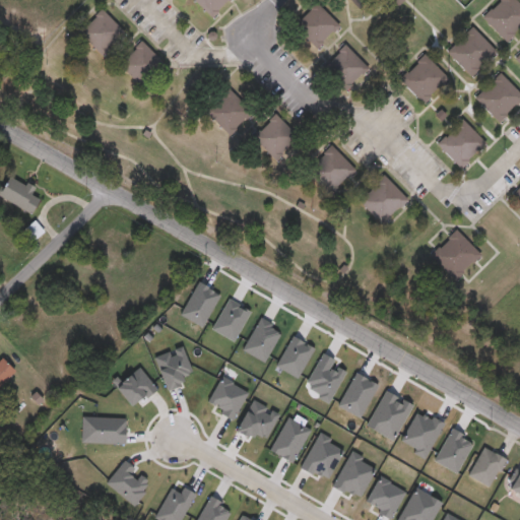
[(232,0),(211,18),(195,0),(232,0)]
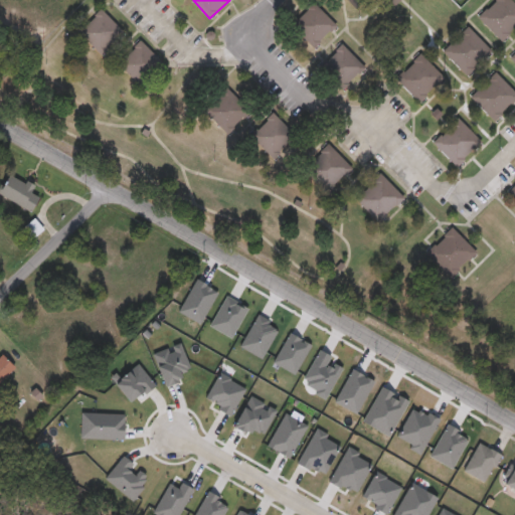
[(365,0),(355,10),(345,0),(365,0)]
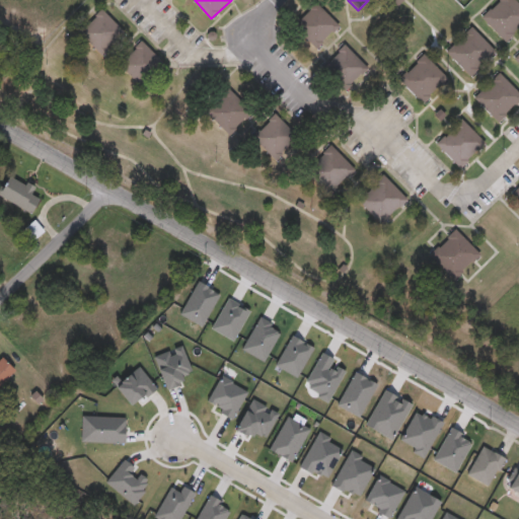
[(482,19),(501,0),(515,0),(518,4),(518,29),(506,43),(482,19)]
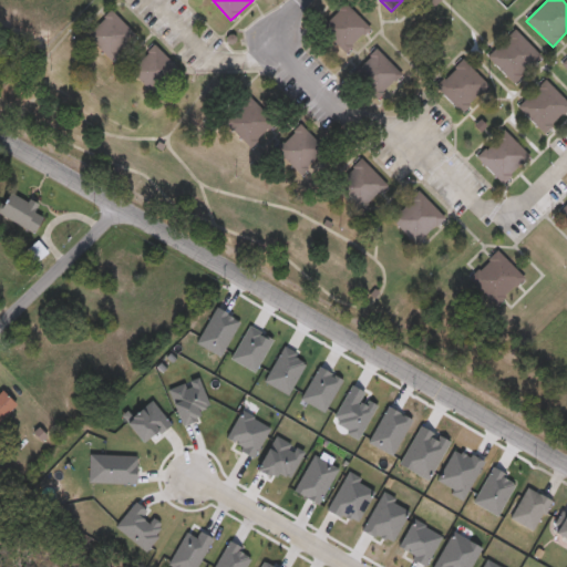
[(346,54),(321,29),(346,4),(370,30),(346,54)]
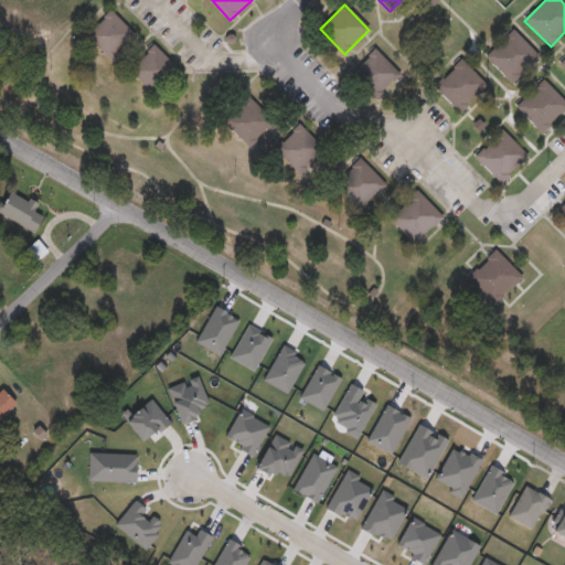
[(138,39),(113,63),(85,35),(110,11),(138,39)]
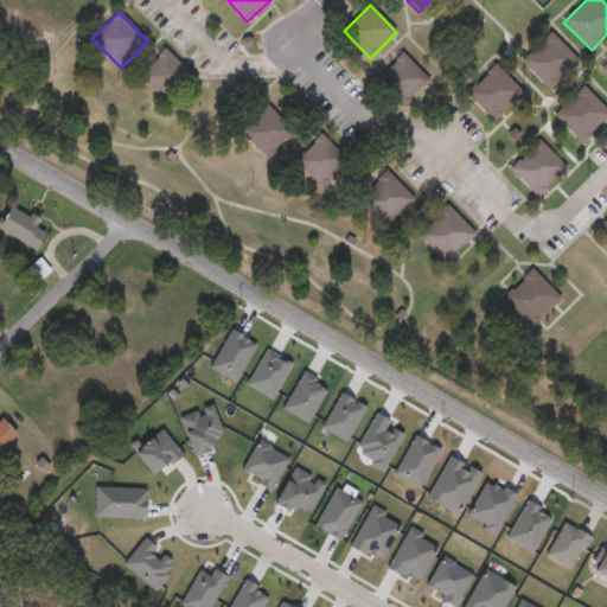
[(580,63),(550,91),(522,62),(551,32),(580,63)]
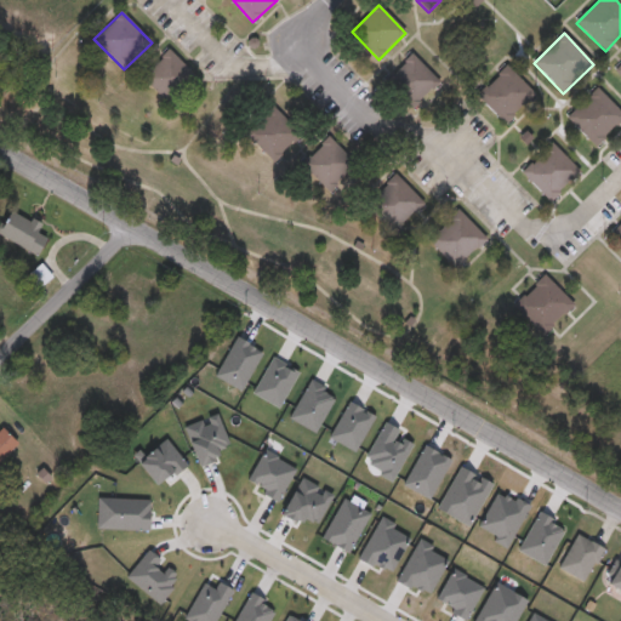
[(174,108),(142,78),(169,50),(200,80),(174,108)]
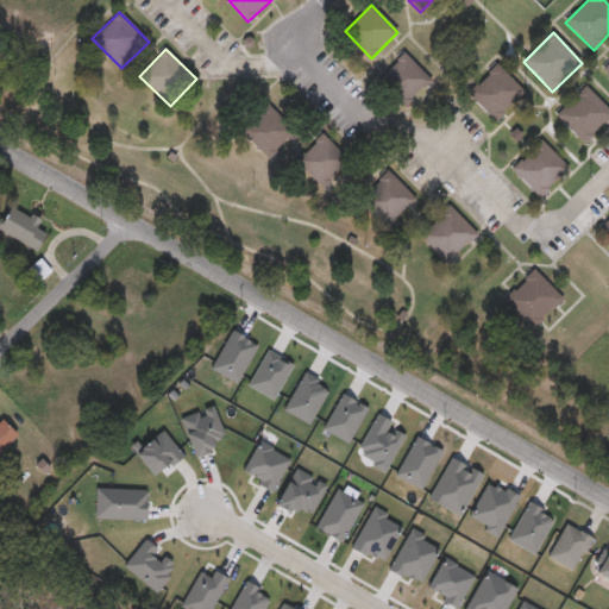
[(401,111),(374,82),(405,54),(432,82),(401,111)]
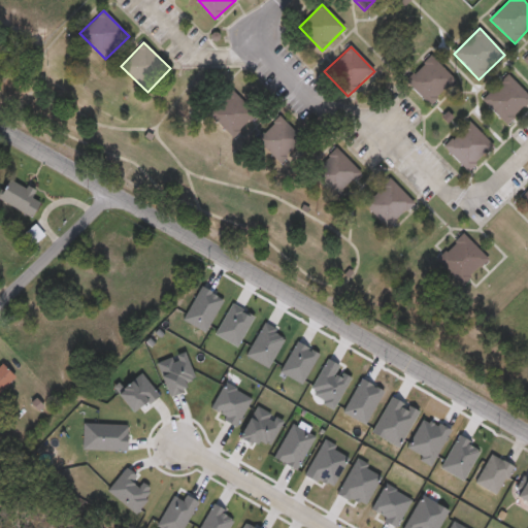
[(404,81),(430,56),(456,81),(430,107),(404,81)]
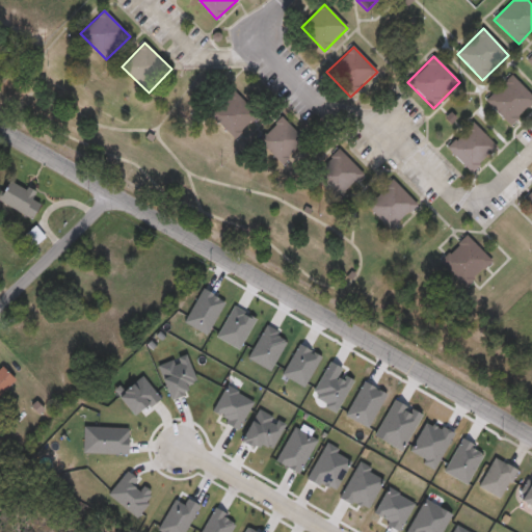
[(531,97),(531,105),(511,127),(486,102),(511,76),(531,97)]
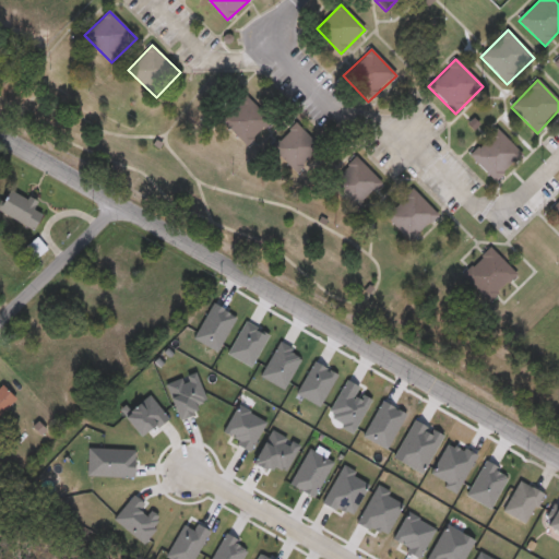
[(222,121),(247,96),(273,122),(248,147),(222,121)]
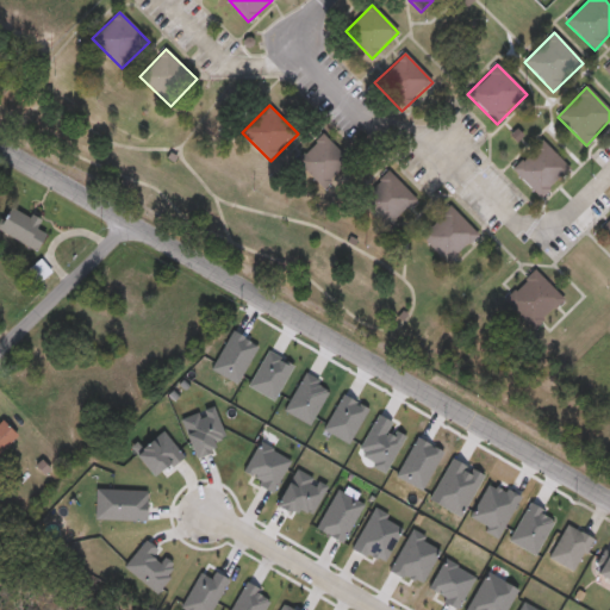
[(352,165),(327,191),(298,162),(323,136),(352,165)]
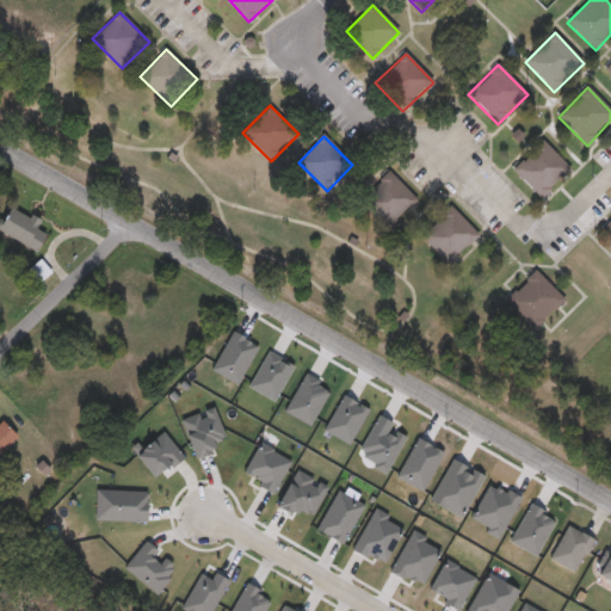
[(512,171),(542,141),(572,171),(542,201),(512,171)]
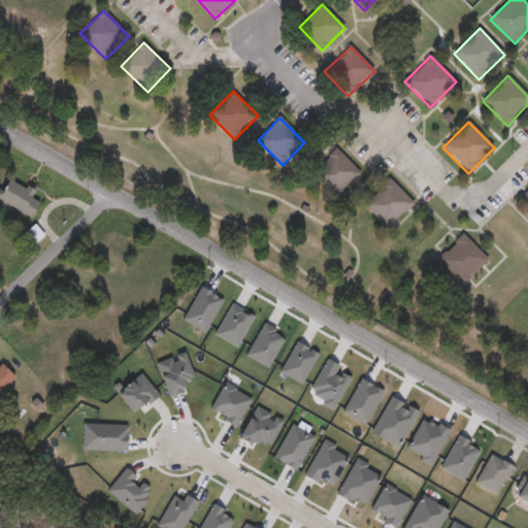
[(360,173),(336,197),(312,173),(336,149),(360,173)]
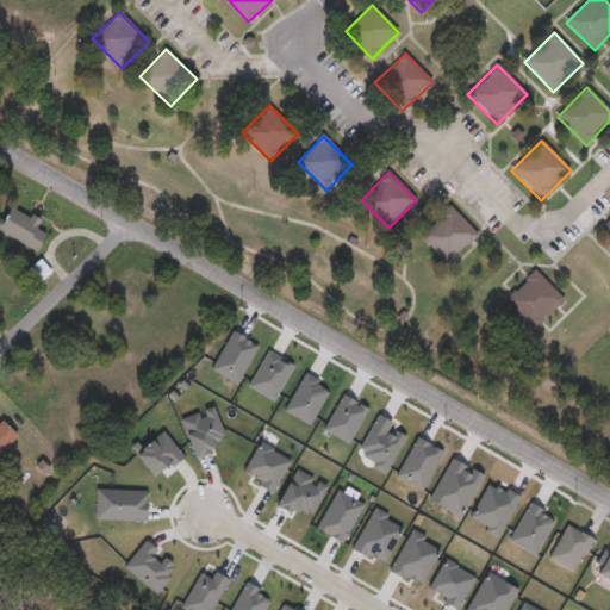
[(37,254),(0,231),(0,225),(11,207),(41,224),(38,230),(48,236),(37,254)]
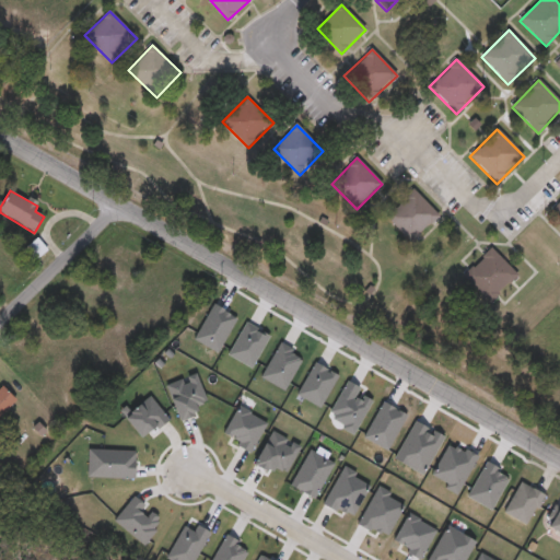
[(386,217),(412,190),(439,217),(412,243),(386,217)]
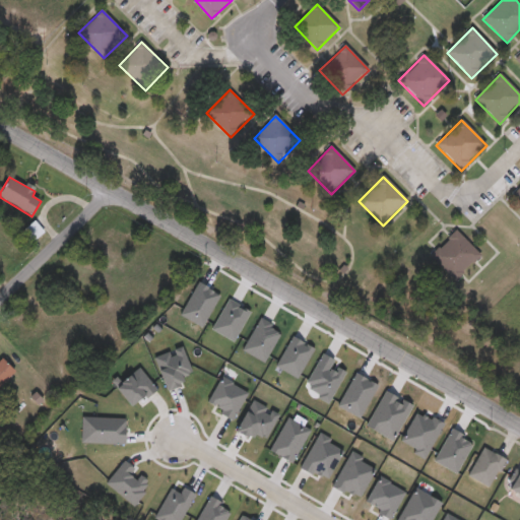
[(430,257),(456,232),(480,256),(455,282),(430,257)]
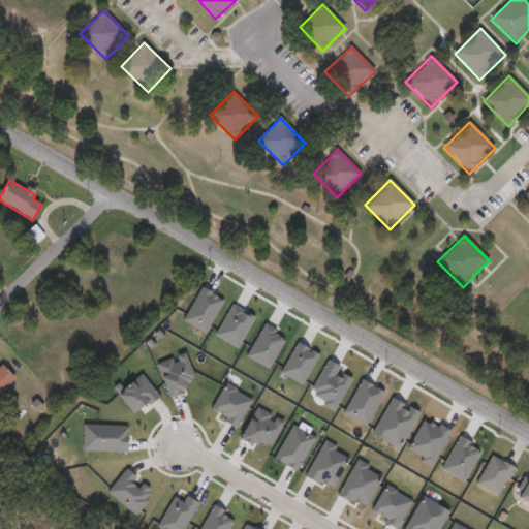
[(0,394),(0,367),(2,365),(16,378),(0,394)]
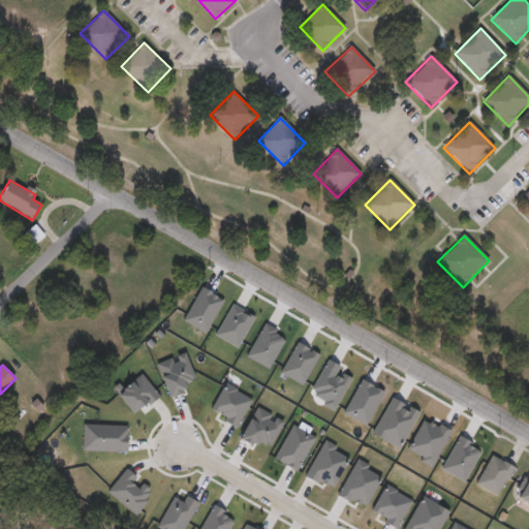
[(515,468),(499,497),(476,485),(492,456),(515,468)]
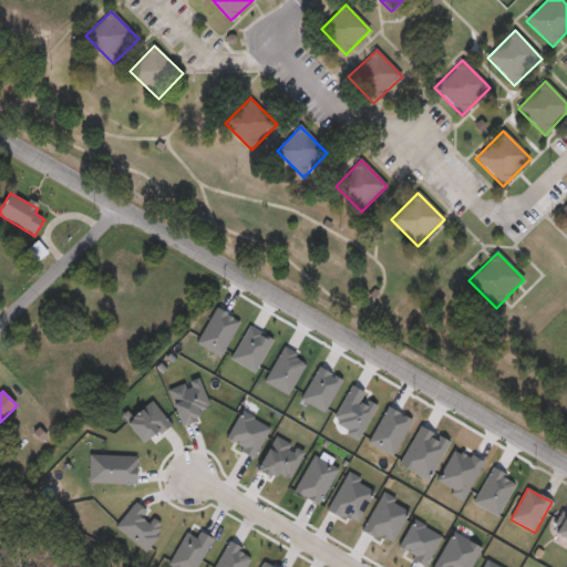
[(566,540),(555,535),(566,513),(566,540)]
